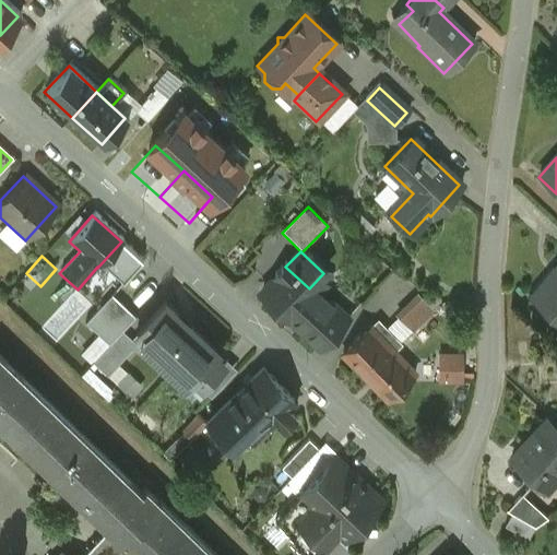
[(309,288),(285,267),(259,295),(319,350),(345,321),(309,288)]
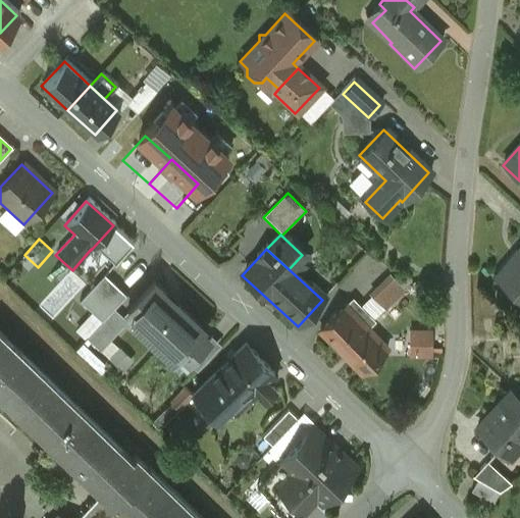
[(519,249),(518,252),(517,252),(495,277),(519,301),(519,249)]
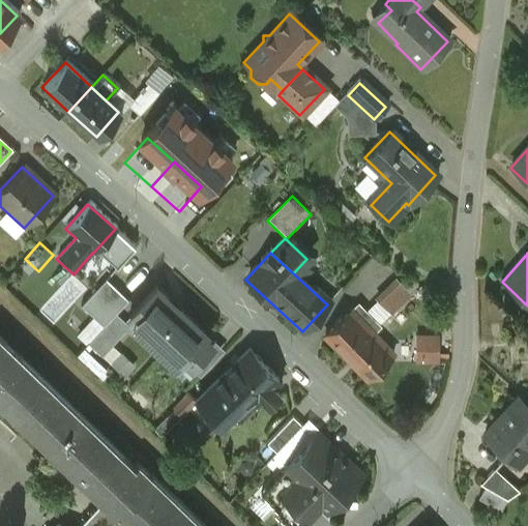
[(375,300),(392,316),(411,295),(394,280),(375,300)]
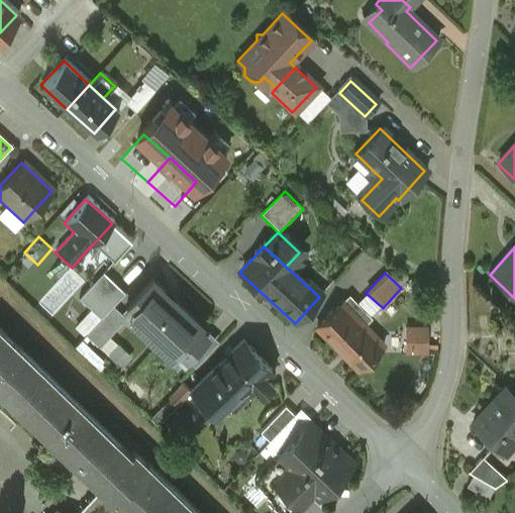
[(197,326),(150,283),(121,313),(169,356),(178,346),(187,354),(203,337),(195,329),(197,326)]
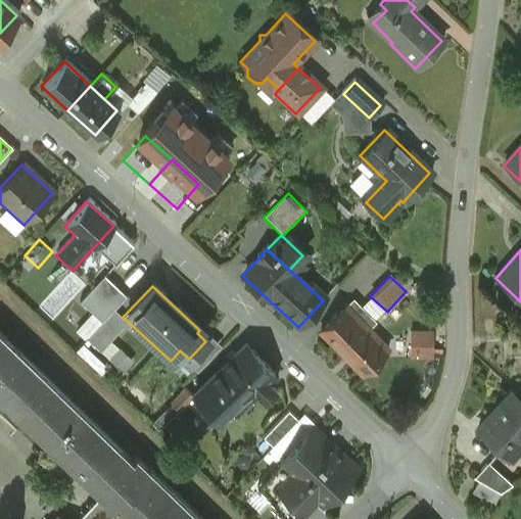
[(361,292),(318,333),(359,375),(386,349),(367,330),(382,315),(361,292)]
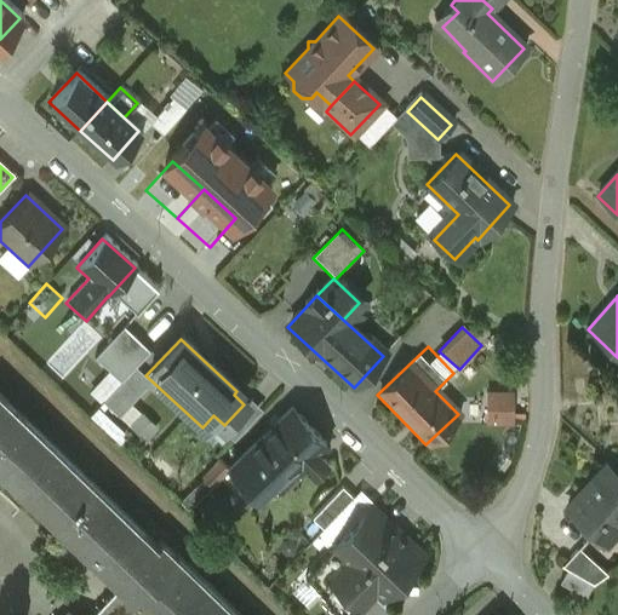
[(144,388),(135,378),(118,396),(127,406),(144,388)]
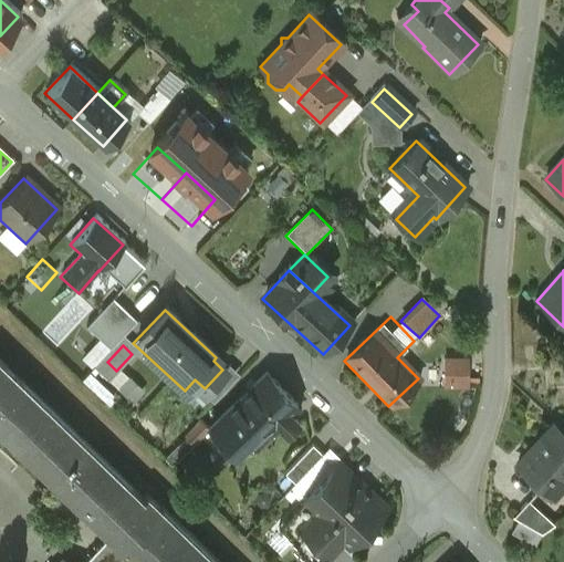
[(468,391),(469,360),(444,358),(444,391),(468,391)]
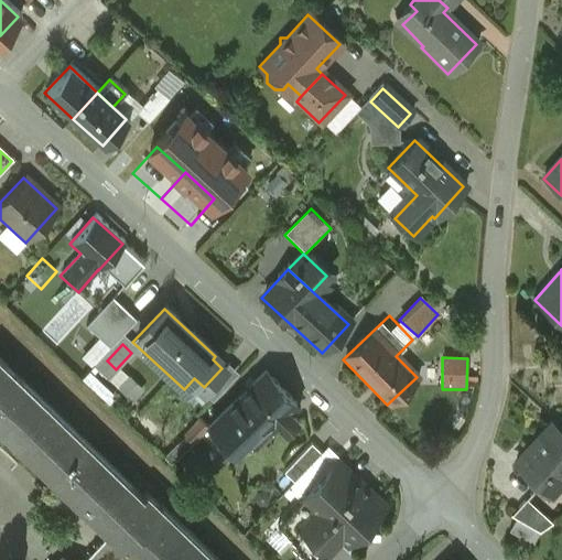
[(0,429),(108,534),(122,547),(126,544),(142,559),(209,559),(143,495),(139,499),(0,365),(0,429)]
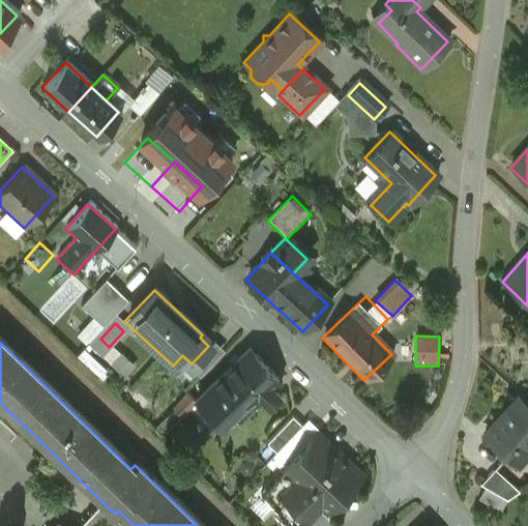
[(192,363),(187,369),(198,378),(222,352),(211,343),(192,363)]
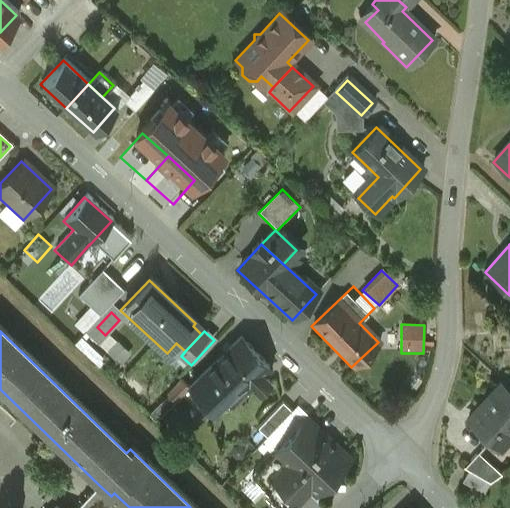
[(239,339),(188,388),(202,403),(217,389),(230,403),(240,393),(241,393),(250,383),(258,391),(267,382),(259,375),(266,368),(239,339)]
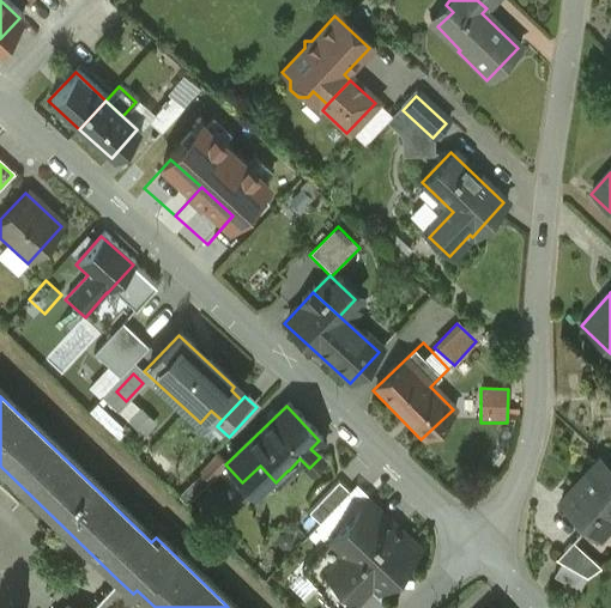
[(215,456),(198,474),(207,484),(225,467),(215,456)]
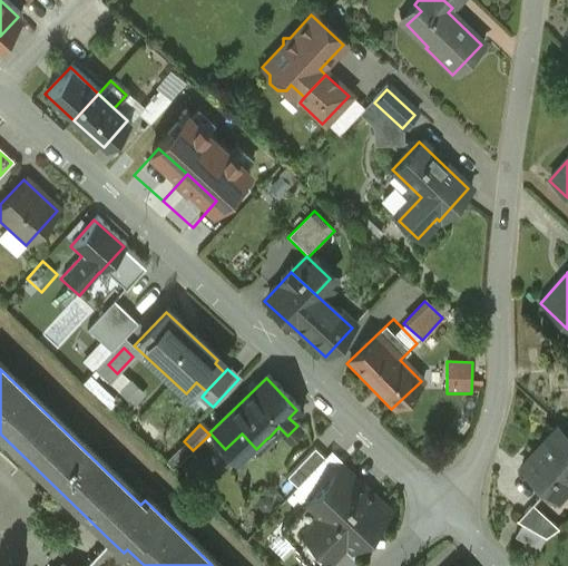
[(567,487),(567,441),(555,429),(518,469),(555,503),(567,487)]
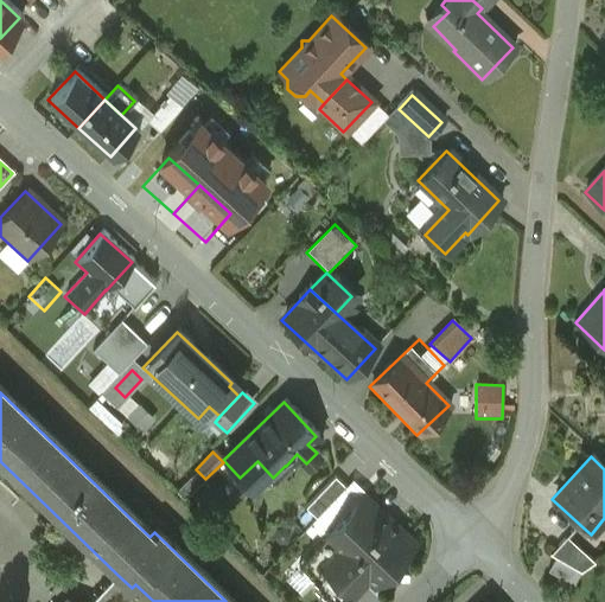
[(396,533),(361,499),(322,539),(336,551),(322,567),(348,590),(361,576),(373,587),(405,554),(407,554),(412,549),(412,545),(399,533),(396,533)]
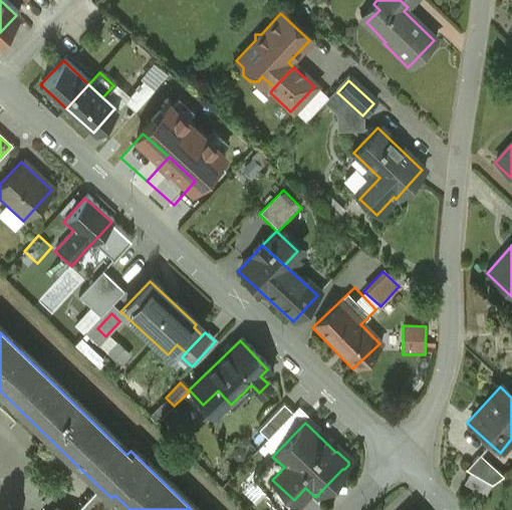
[(501,478),(477,456),(464,471),(469,475),(490,486),(501,478)]
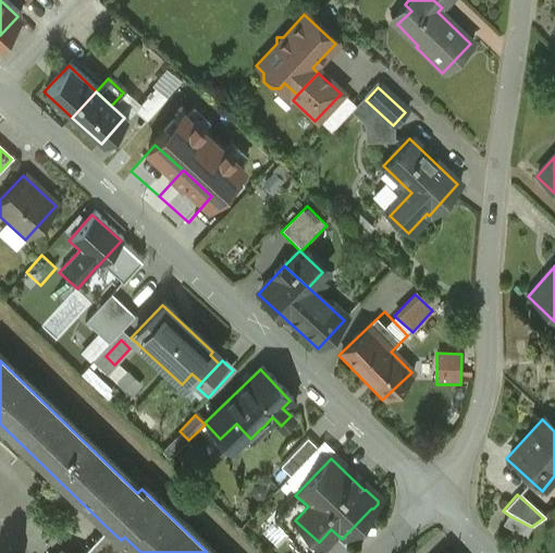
[(531,527),(508,515),(502,527),(523,540),(531,527)]
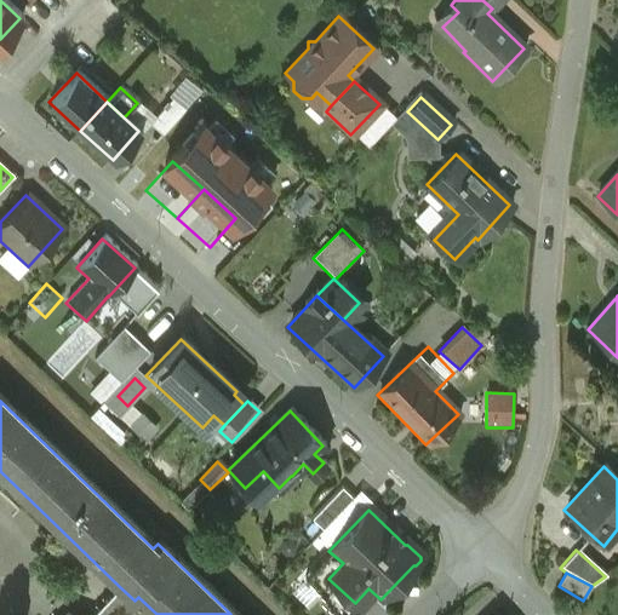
[(355,603),(328,579),(315,592),(338,614),(345,614),(355,603)]
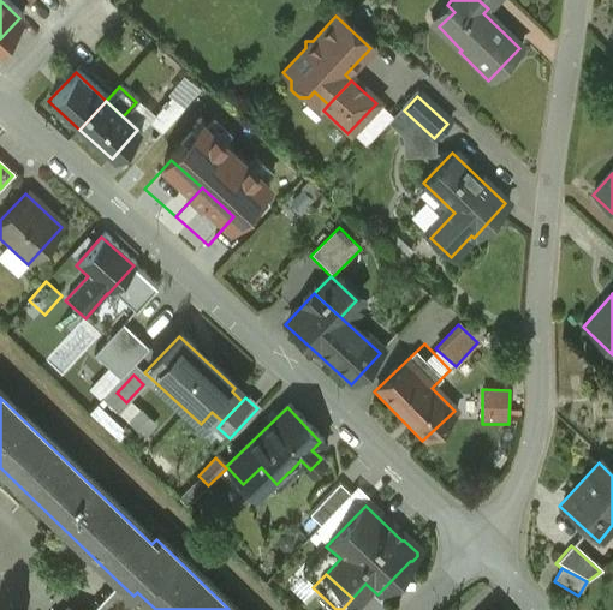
[(155,609),(137,592),(134,596),(118,581),(102,597),(97,593),(90,602),(95,606),(91,609),(66,609),(155,609)]
